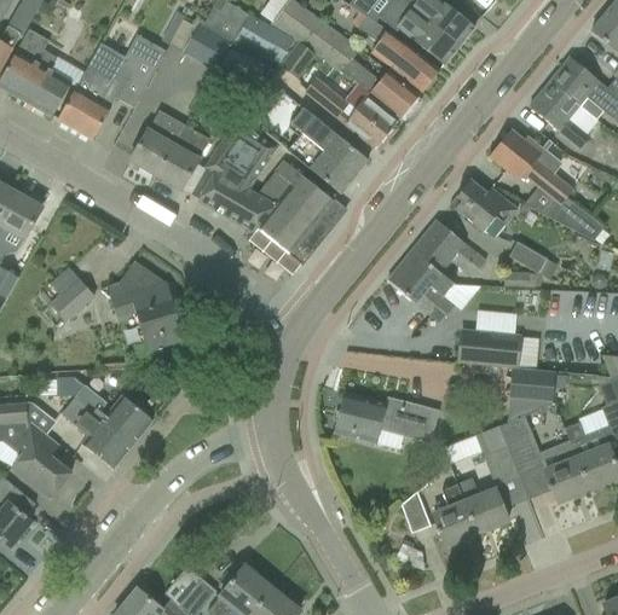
[(0,0),(0,17),(1,18),(11,0),(0,0)]
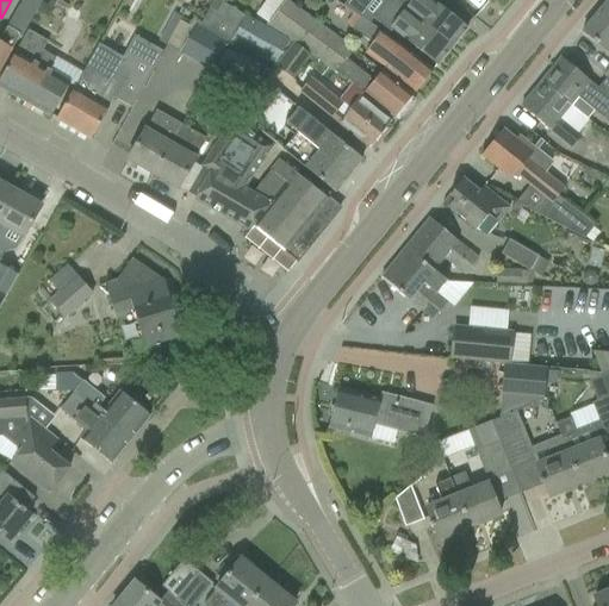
[(0,68),(6,58),(20,33),(23,35),(41,0),(22,0),(14,12),(0,38),(0,68)]
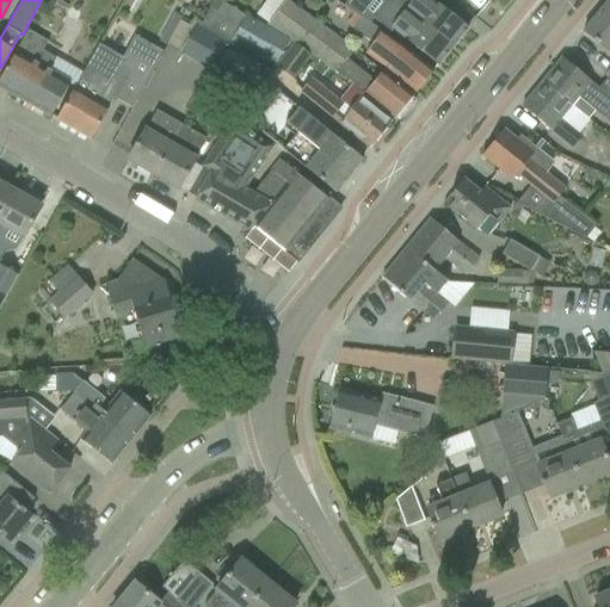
[(43,0),(38,8),(49,14),(54,5),(47,0),(43,0)]
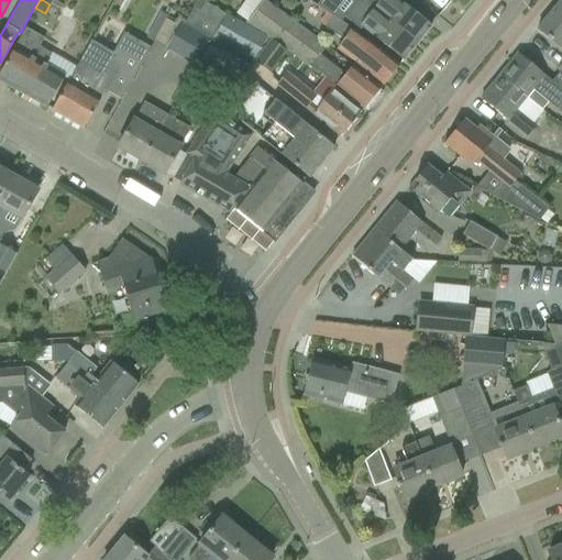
[(197,0),(171,46),(197,62),(198,59),(208,44),(213,34),(215,34),(228,12),(208,0),(197,0)]
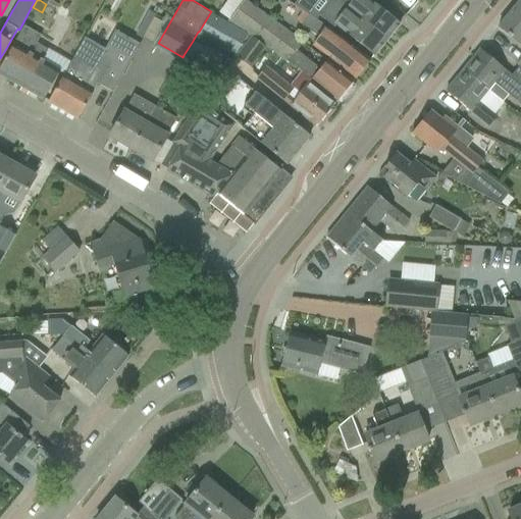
[(340,98),(343,100),(356,85),(353,82),(354,81),(337,67),(327,59),(321,67),(298,49),(305,40),(249,0),(227,0),(221,9),(230,16),(228,20),(219,14),(218,15),(250,32),(253,34),(267,45),(268,45),(294,64),(296,62),(303,67),(314,76),(312,79),(337,98),(339,99),(340,98)]
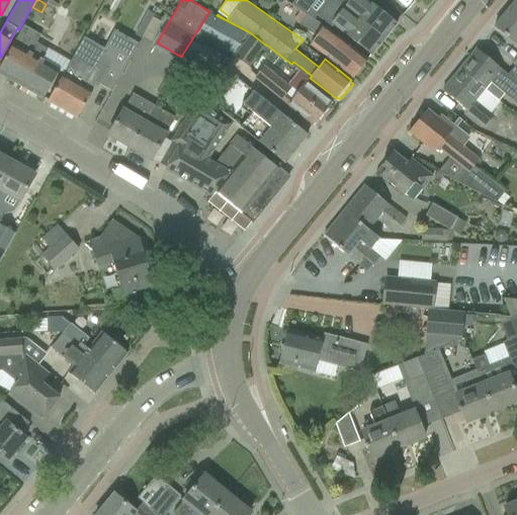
[(328,0),(318,13),(332,25),(334,22),(357,40),(372,53),(385,37),(339,0),(328,0)]
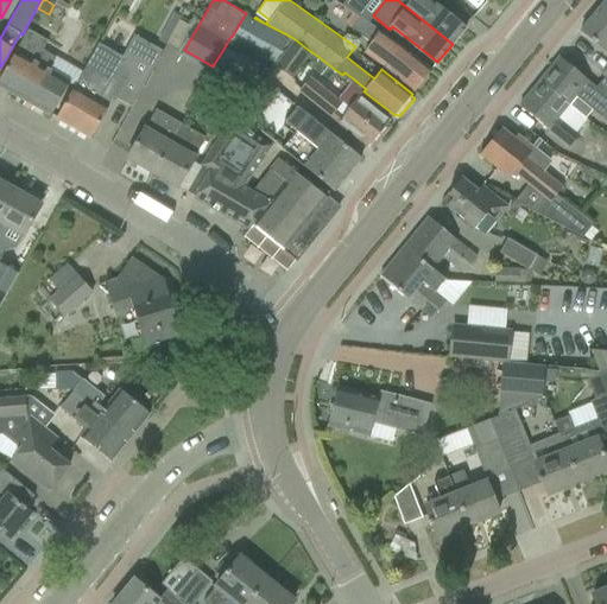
[(398,0),(453,44),(467,25),(435,0),(398,0)]
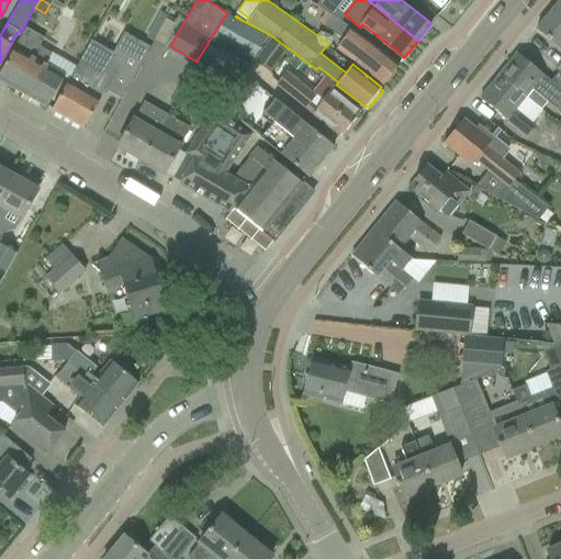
[(560,62),(557,67),(560,69),(560,0),(558,0),(537,28),(560,45),(560,62)]
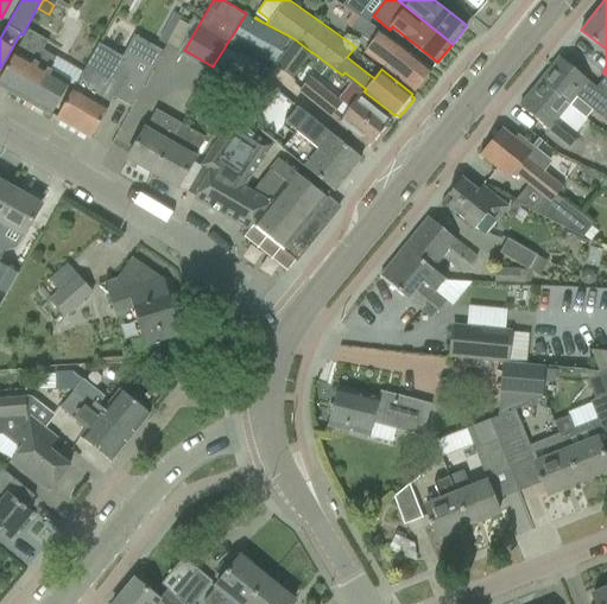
[(360,16),(352,26),(365,36),(372,42),(392,55),(385,64),(416,89),(432,68),(415,52),(403,43),(403,44),(361,14),(360,16)]
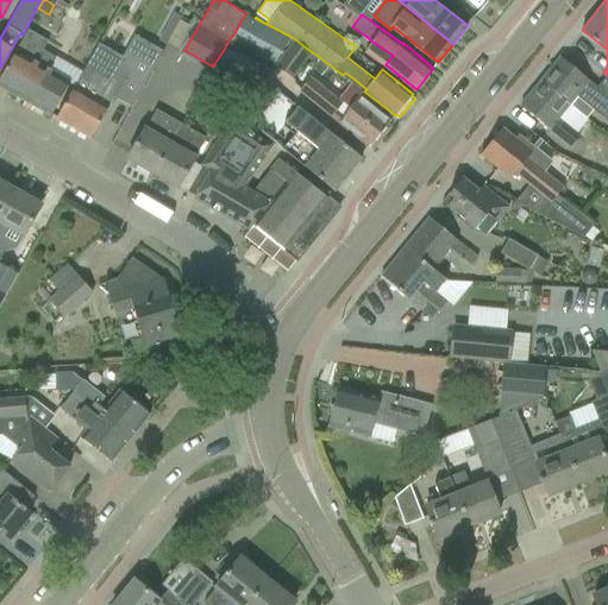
[(242,42),(276,62),(292,37),(255,18),(242,42)]
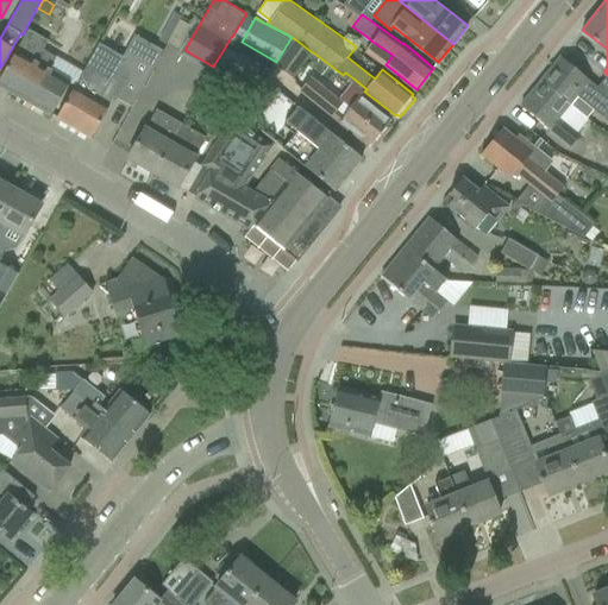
[(0,77),(0,83),(51,113),(70,81),(76,83),(85,69),(57,54),(56,55),(43,48),(49,38),(29,27),(0,77)]
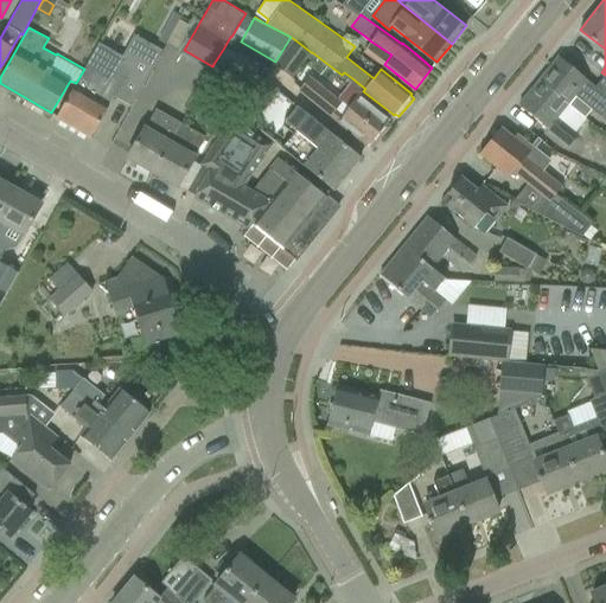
[(69,96),(57,116),(91,136),(102,117),(109,106),(97,98),(103,88),(114,94),(133,104),(164,47),(135,32),(120,59),(97,46),(84,69),(76,83),(75,85),(69,96)]
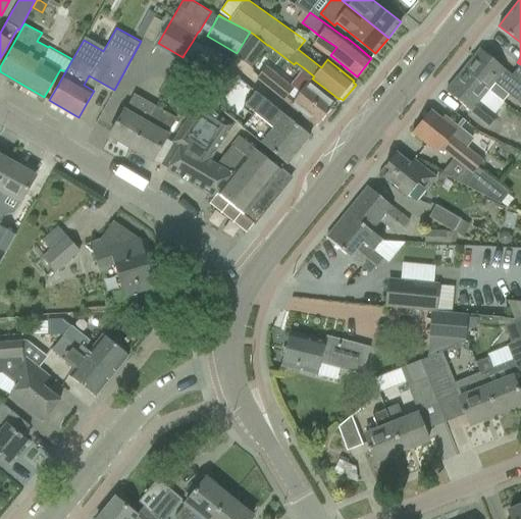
[(238,54),(253,65),(267,45),(253,34),(238,54)]
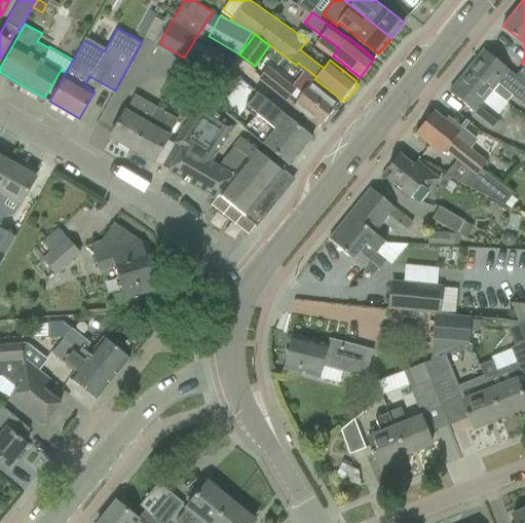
[(185,55),(215,73),(225,59),(194,41),(185,55)]
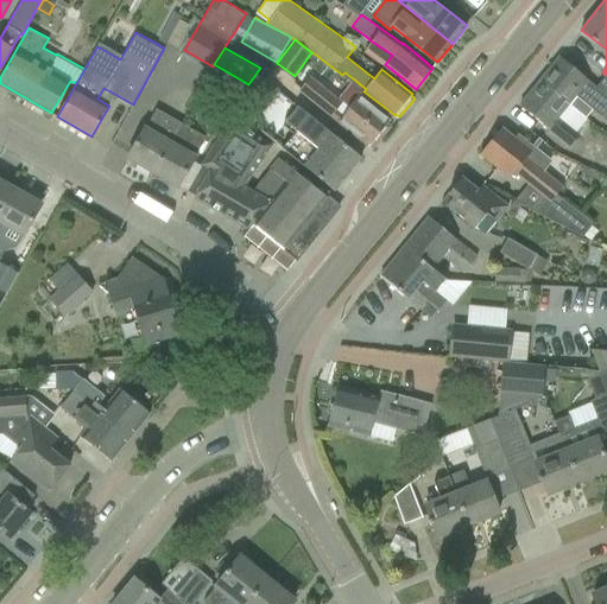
[(606,93),(560,55),(541,78),(570,102),(570,103),(586,115),(587,113),(593,107),(601,114),(606,107),(606,93)]
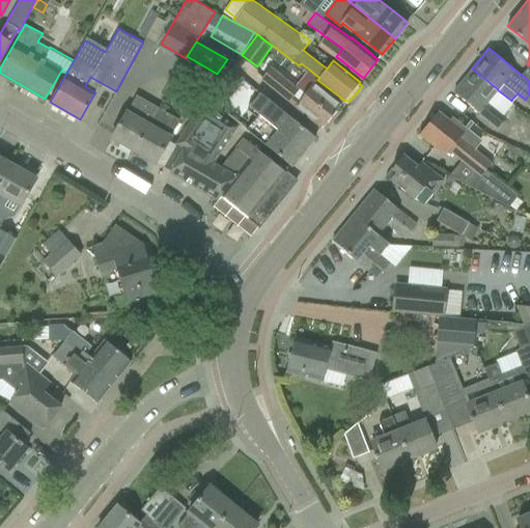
[(307,114),(323,127),(331,117),(333,119),(341,109),(339,107),(341,104),(340,104),(343,100),(317,80),(319,78),(308,68),(296,84),(273,64),(261,78),(307,114)]
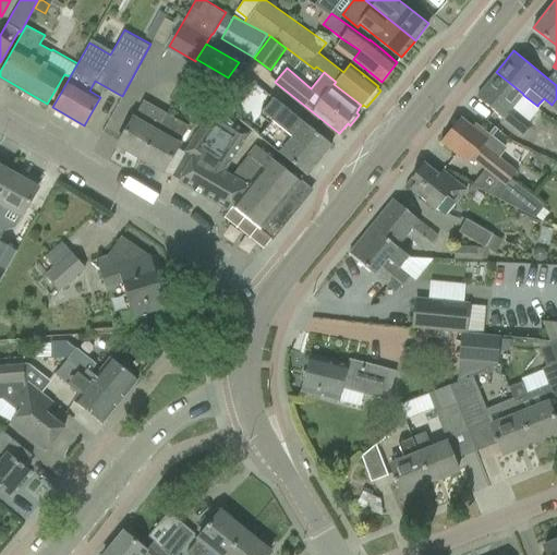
[(244,70),(219,101),(232,112),(257,81),(244,70)]
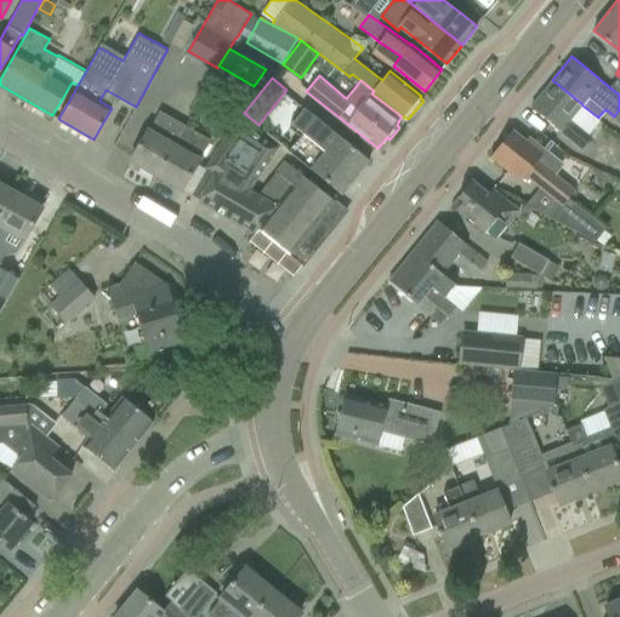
[(552,80),(533,104),(584,147),(592,136),(572,119),(582,106),(582,104),(552,80)]
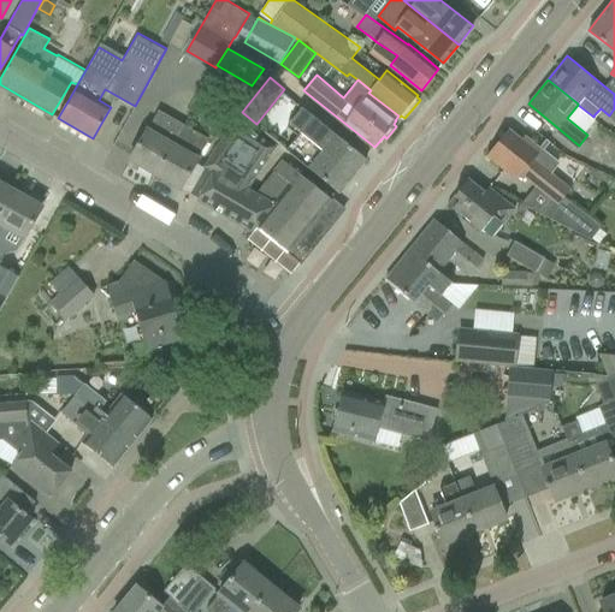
[(302,130),(287,149),(309,167),(320,176),(339,191),(366,158),(348,142),(314,116),(303,107),(302,106),(291,119),(303,129),(302,130)]
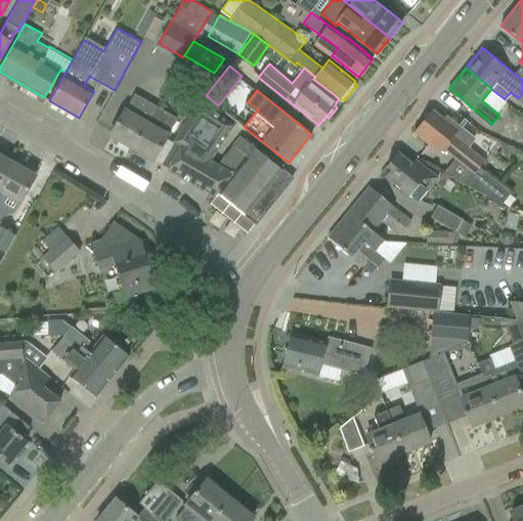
[(111,135),(132,147),(157,104),(135,92),(111,135)]
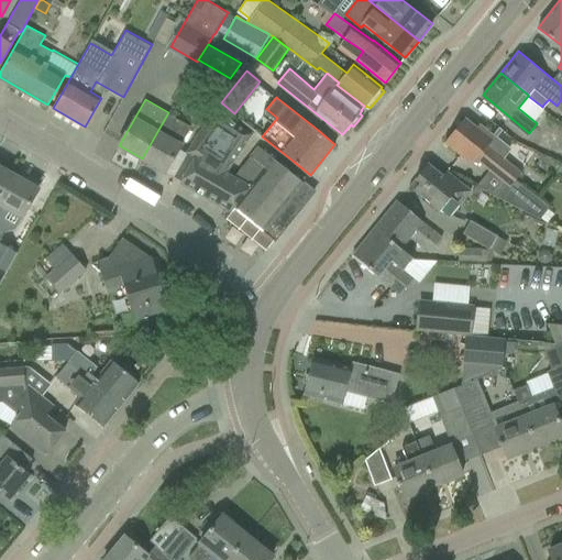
[(180,182),(231,210),(234,206),(235,206),(234,205),(250,186),(227,173),(228,171),(254,132),(237,120),(239,118),(234,116),(233,118),(218,108),(188,152),(196,156),(180,182)]
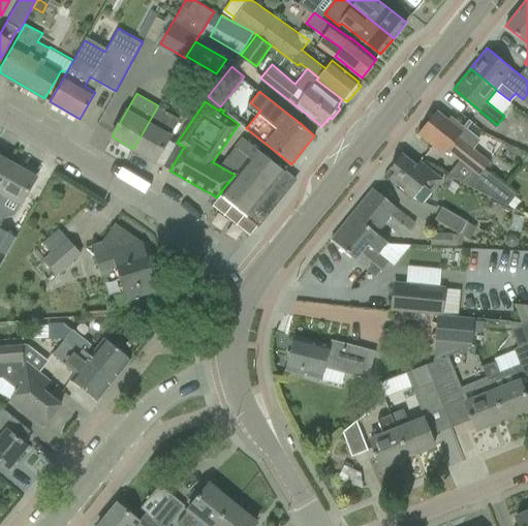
[(133,149),(155,162),(180,118),(158,105),(133,149)]
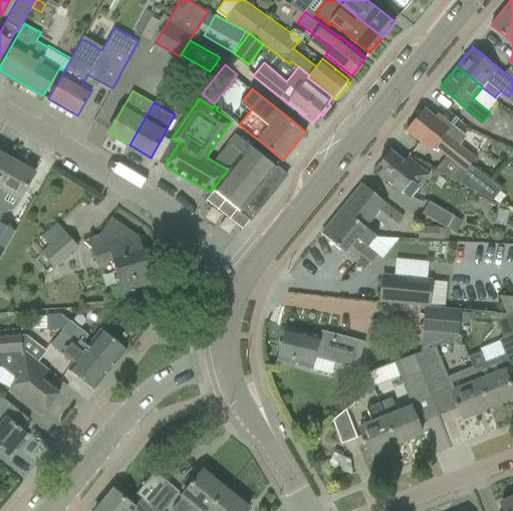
[(425,106),(407,129),(421,140),(432,150),(436,145),(448,155),(466,170),(471,163),(476,157),(446,132),(452,123),(438,112),(435,115),(425,106)]
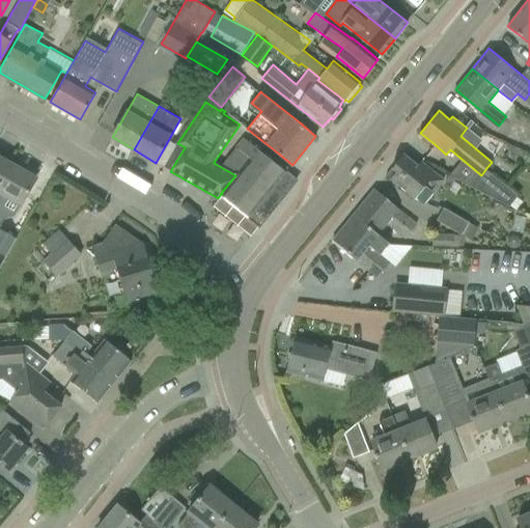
[(222,194),(259,224),(297,179),(285,170),(288,167),(268,149),(265,153),(244,136),(236,145),(238,146),(222,165),(215,161),(214,163),(235,175),(221,193),(222,194)]
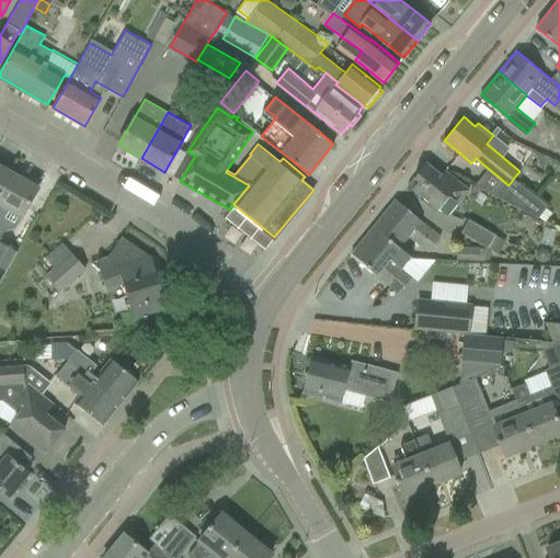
[(412,189),(438,209),(449,196),(458,203),(469,190),(445,170),(442,174),(426,161),(414,177),(419,181),(412,189)]
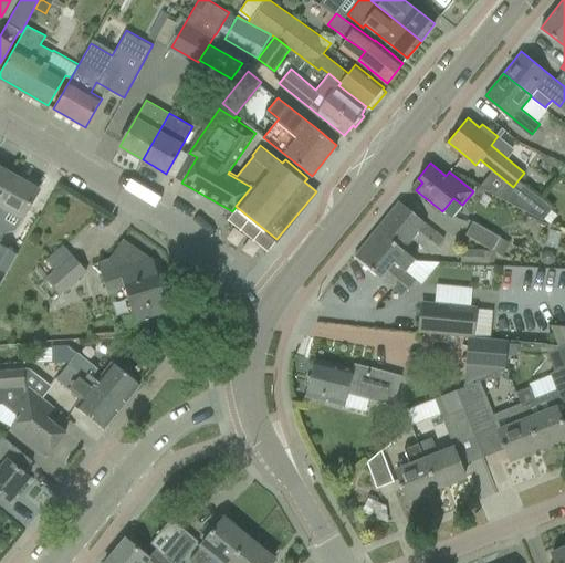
[(0,194),(12,174),(0,166),(0,194)]
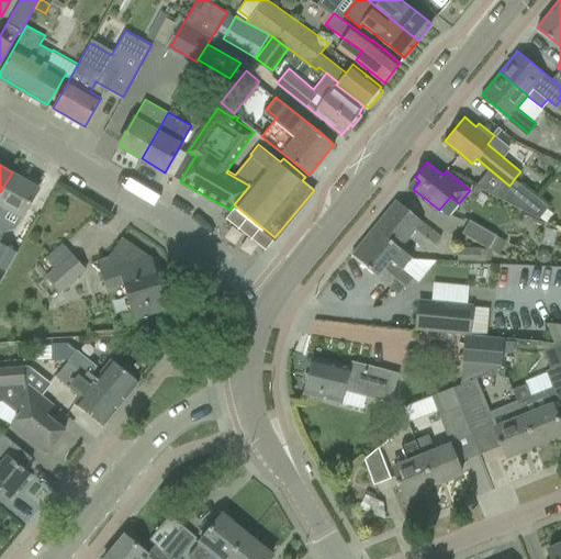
[(0,192),(0,223),(9,209),(22,216),(38,188),(36,187),(38,182),(26,176),(24,179),(12,172),(0,192)]
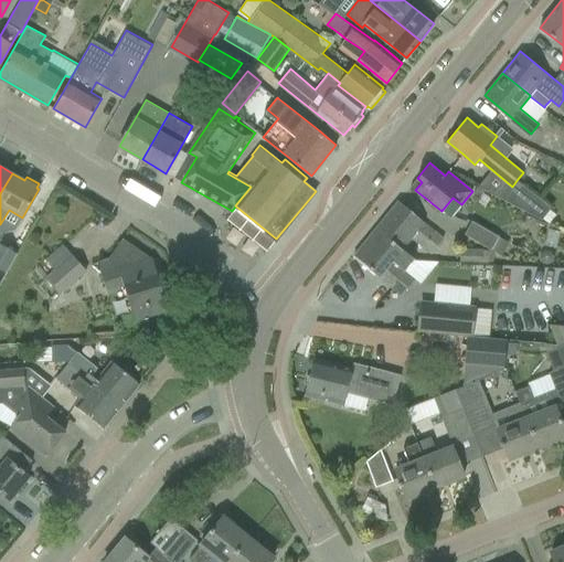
[(523,182),(509,201),(543,218),(551,209),(553,205),(523,182)]
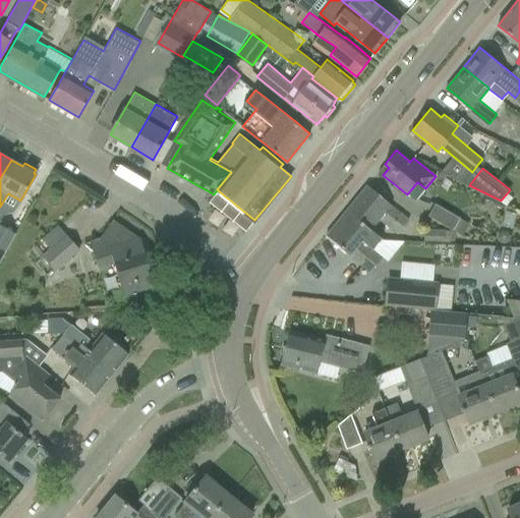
[(381,218),(399,231),(409,218),(367,184),(348,210),(371,229),(381,218)]
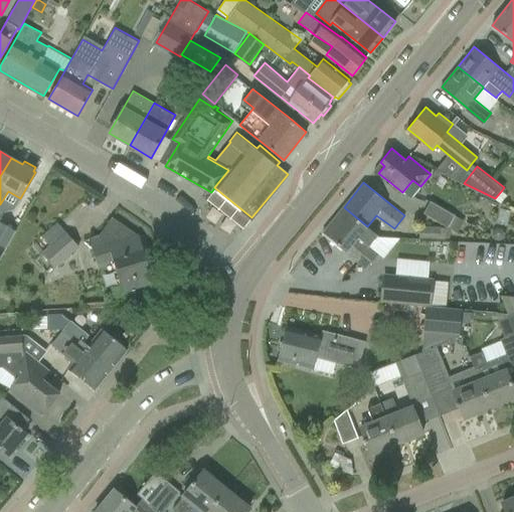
[(423,211),(423,212),(458,231),(464,219),(431,200),(423,211)]
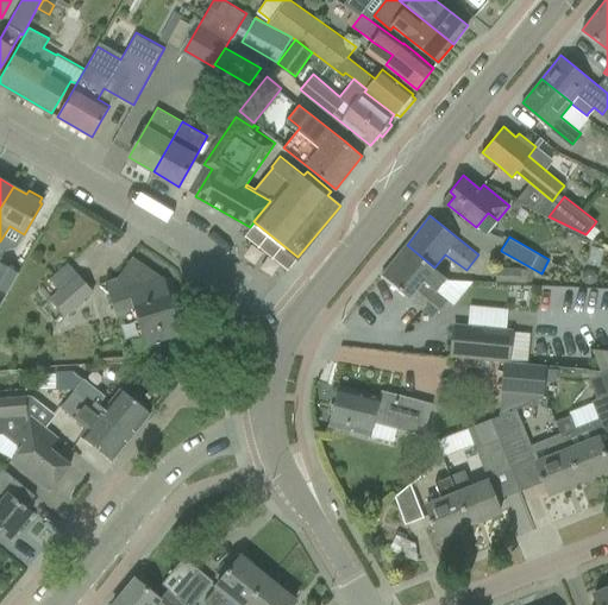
[(381,275),(433,316),(447,300),(438,291),(449,279),(434,268),(407,245),(381,275)]
